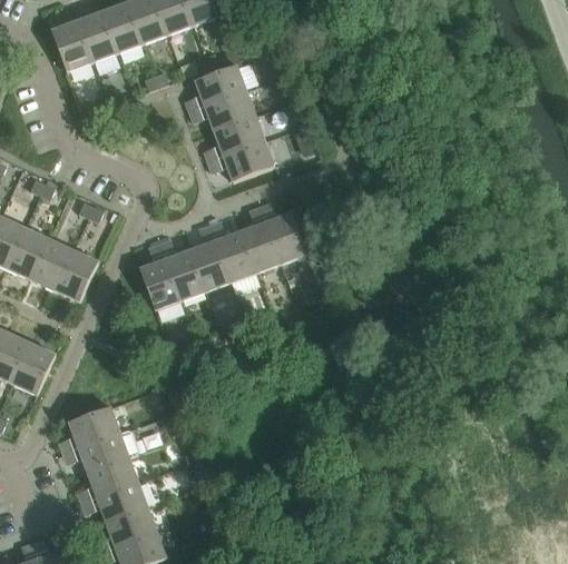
[(142,43),(166,35),(153,0),(134,0),(126,3),(142,43)]
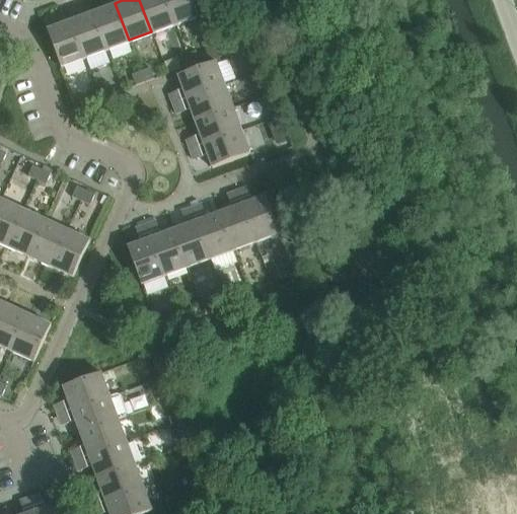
[(139,0),(151,31),(174,22),(165,0),(139,0)]
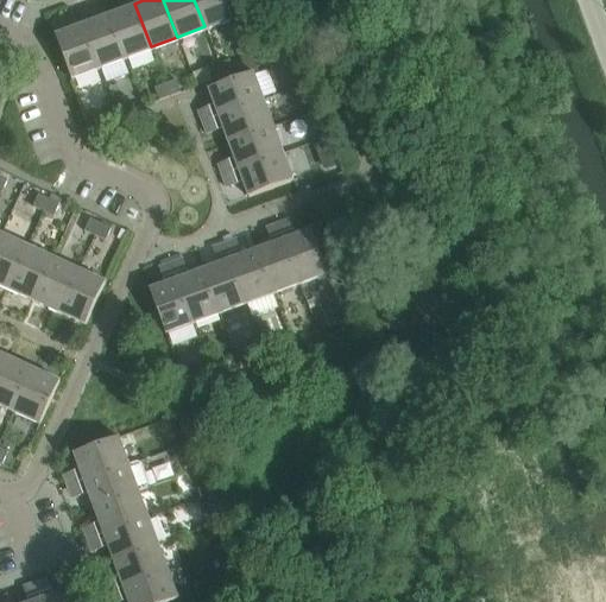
[(194,0),(204,26),(233,17),(226,0),(194,0)]
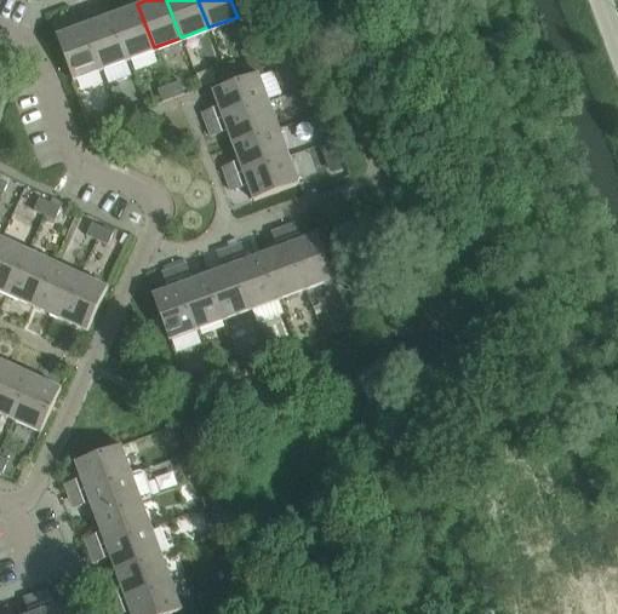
[(137,4),(110,13),(127,58),(154,47),(137,4)]
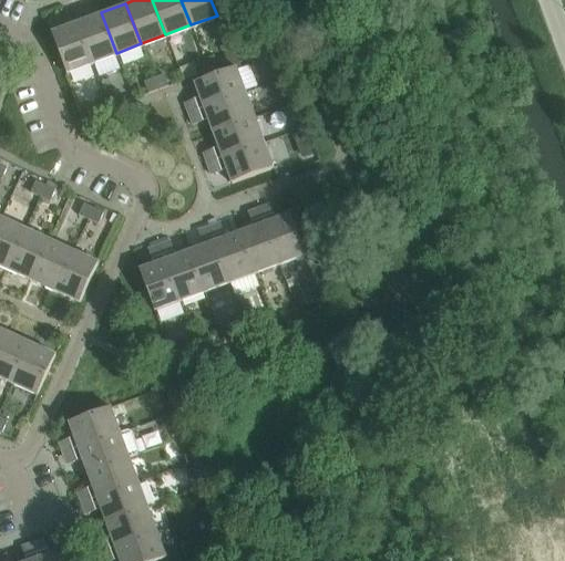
[(101,12),(75,21),(91,62),(116,53),(101,12)]
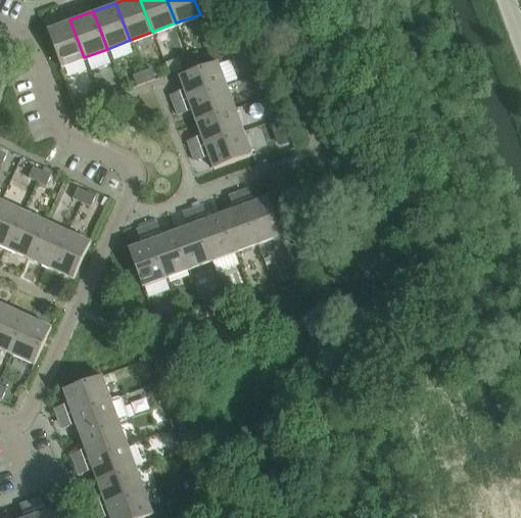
[(61,65),(84,57),(69,19),(47,28),(61,65)]
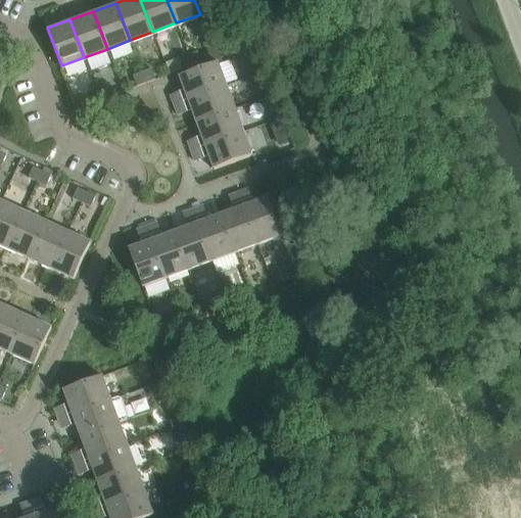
[(196,48),(187,51),(191,62),(200,58),(196,48)]
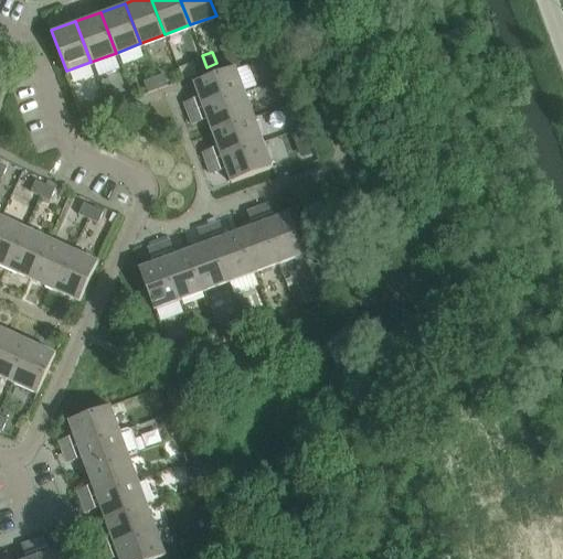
[(202,55),(192,60),(197,71),(206,67),(202,55)]
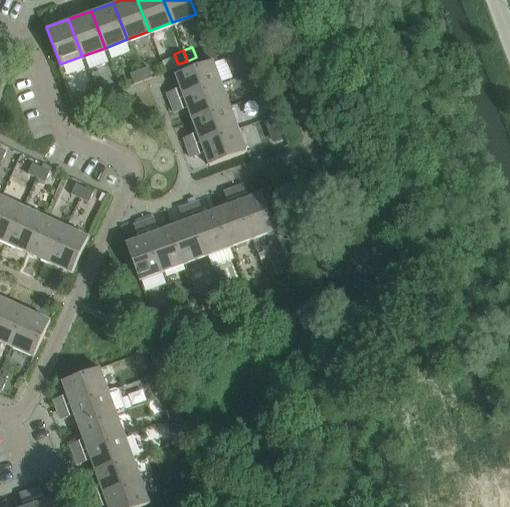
[(166,90),(169,100),(221,81),(212,58),(175,72),(180,85),(166,90)]
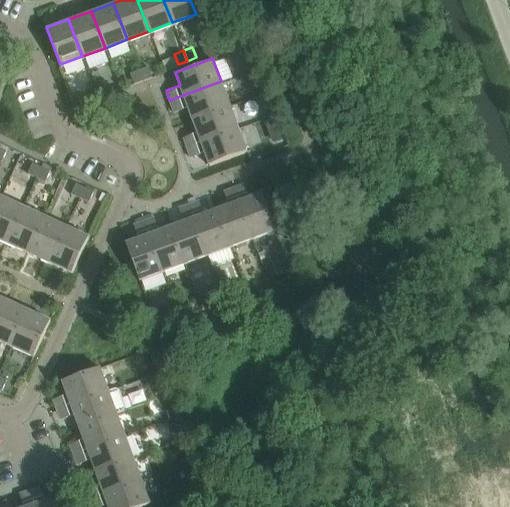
[(147,63),(138,67),(142,77),(151,74),(147,63)]
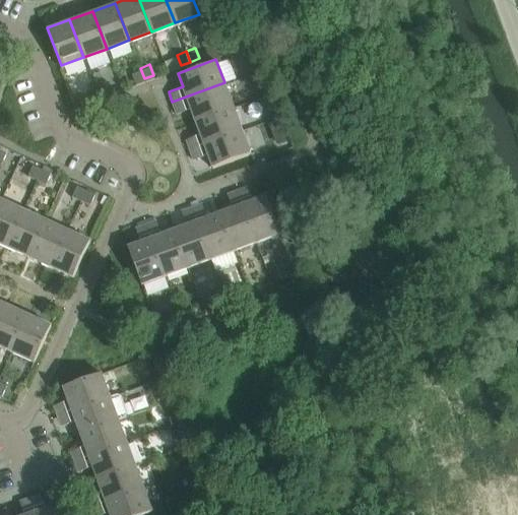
[(140,68),(131,71),(135,82),(144,78),(140,68)]
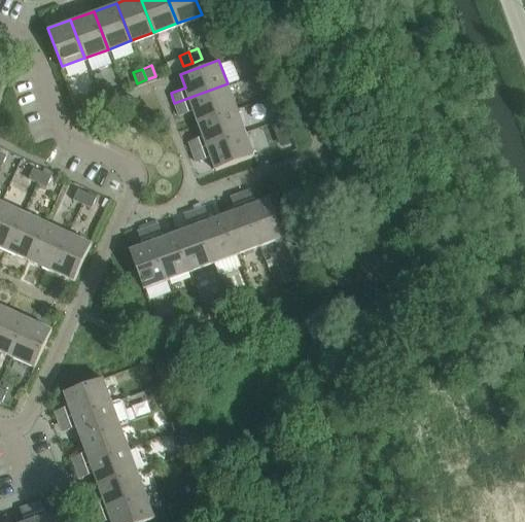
[(105,82),(96,85),(100,97),(109,94),(105,82)]
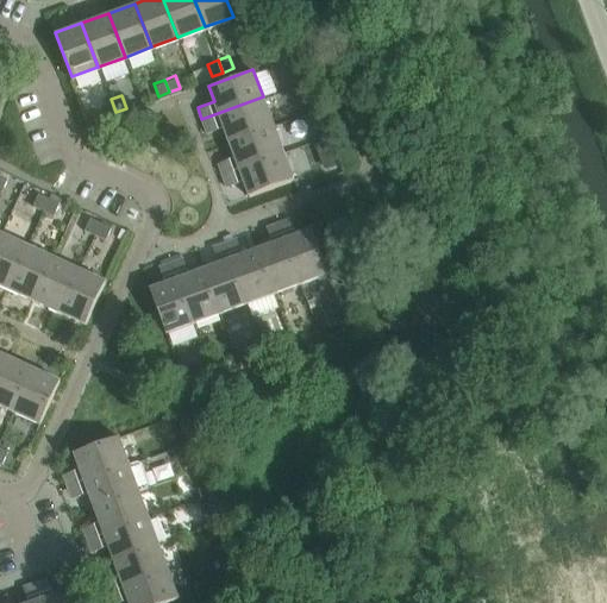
[(273,123),(263,96),(201,119),(206,131),(223,125),(229,139),(273,123)]
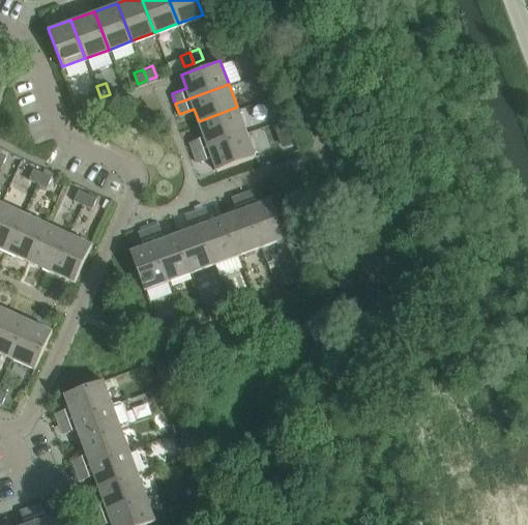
[(96,86),(87,90),(91,100),(100,97),(96,86)]
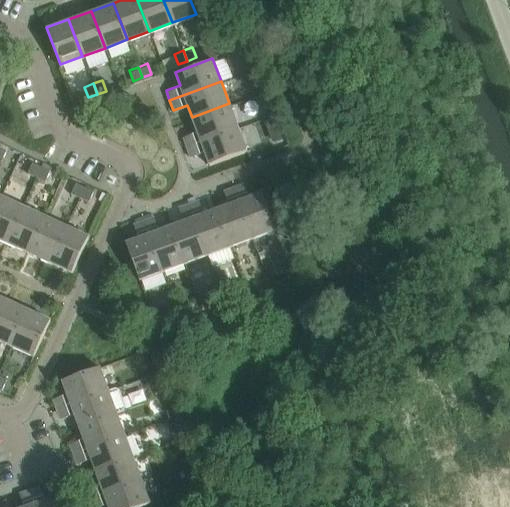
[(182,135),(186,145),(237,125),(229,103),(192,117),(196,130),(182,135)]
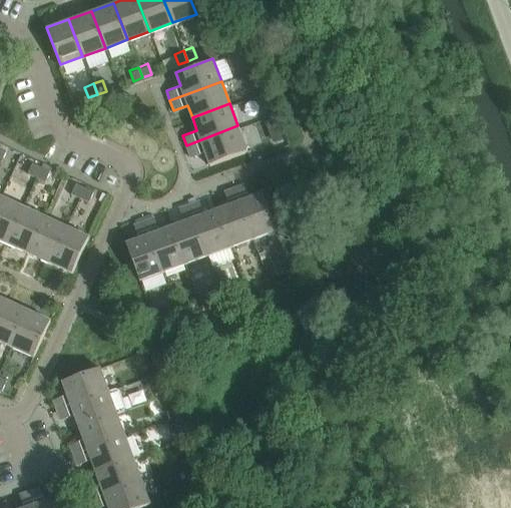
[(246,149),(237,125),(186,145),(190,155),(204,149),(209,162),(246,149)]
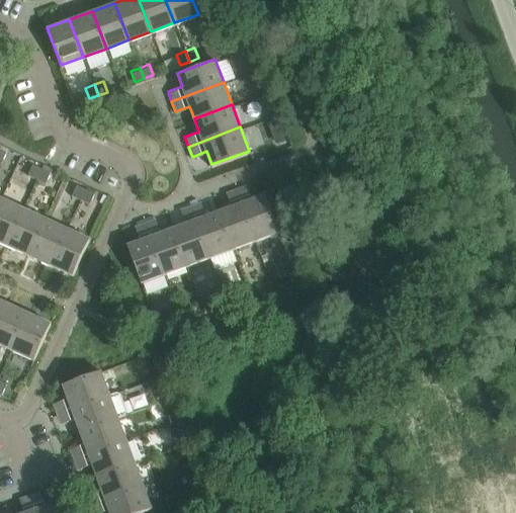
[(30,162),(26,172),(35,176),(39,166),(30,162)]
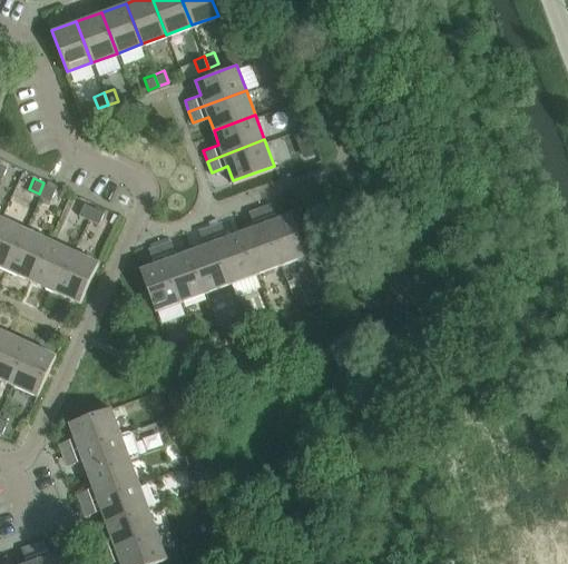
[(43,182),(39,194),(49,198),(55,188),(43,182)]
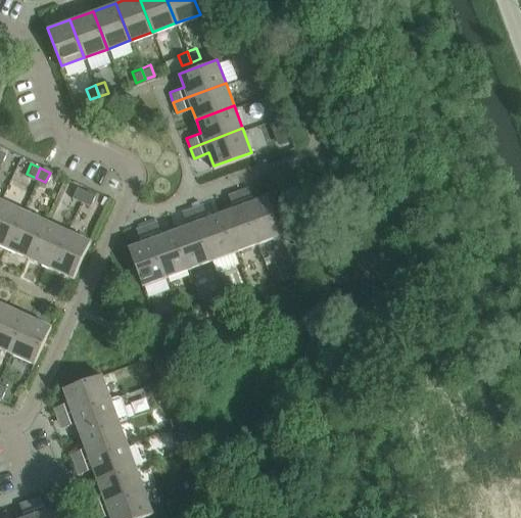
[(76,185),(72,195),(81,199),(85,189),(76,185)]
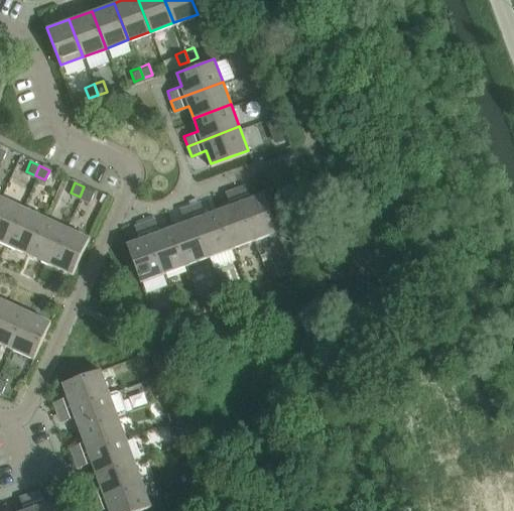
[(245,182),(235,186),(254,238),(277,230),(263,192),(250,196),(245,182)]
